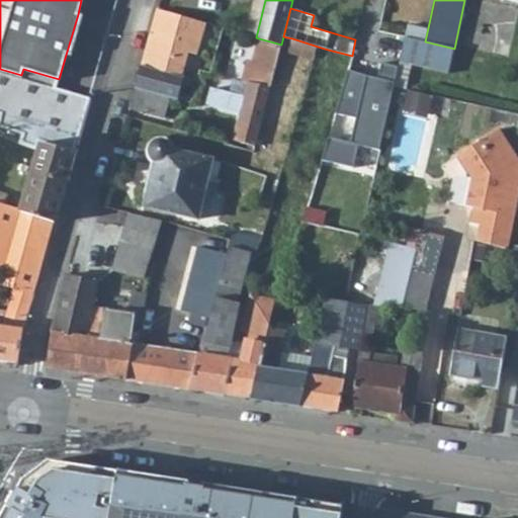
[(157,9),(141,65),(128,107),(165,117),(170,96),(176,98),(182,76),(188,53),(196,55),(205,23),(157,9)]
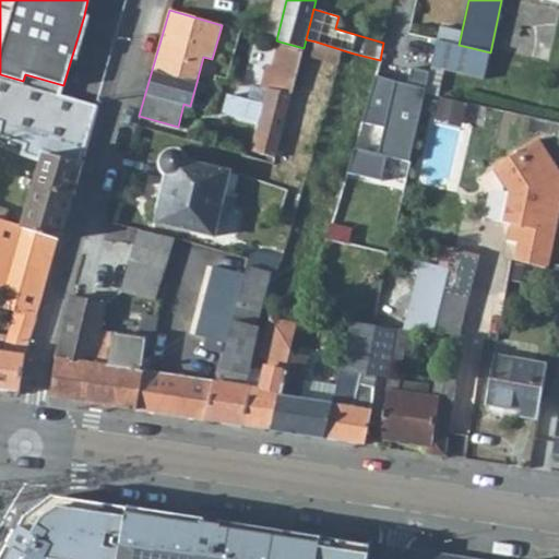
[(459,45),(437,39),(431,62),(431,64),(485,76),(490,52),(459,45)]
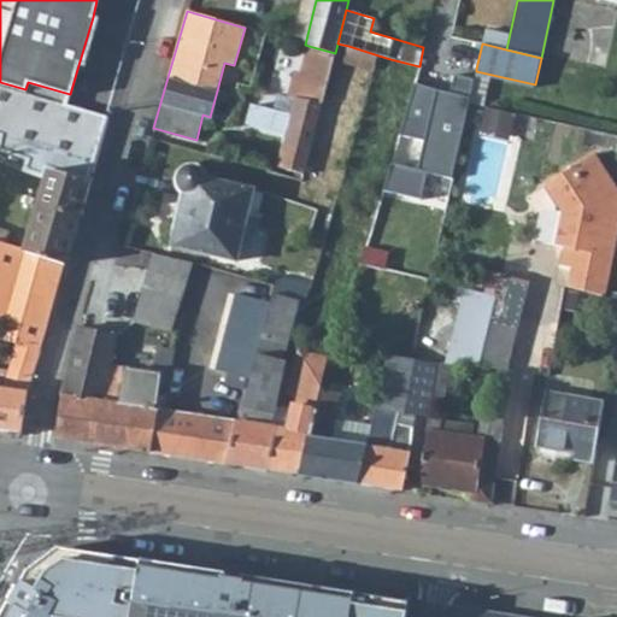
[(335,53),(309,46),(301,72),(295,71),(289,97),(278,94),(275,110),(252,104),(247,123),(288,134),(280,168),(303,174),(335,53)]
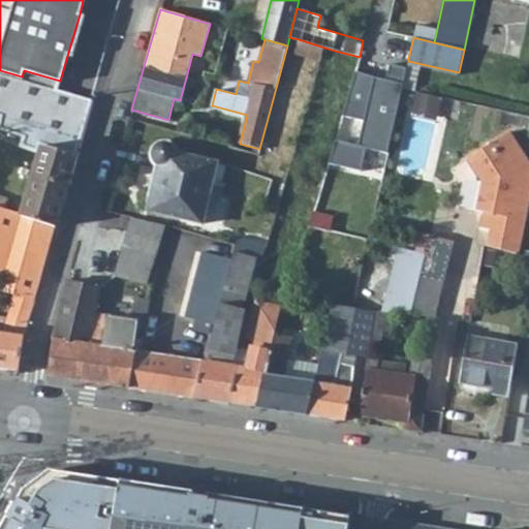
[(324,48),(299,39),(294,53),(320,60),(321,58),(324,48)]
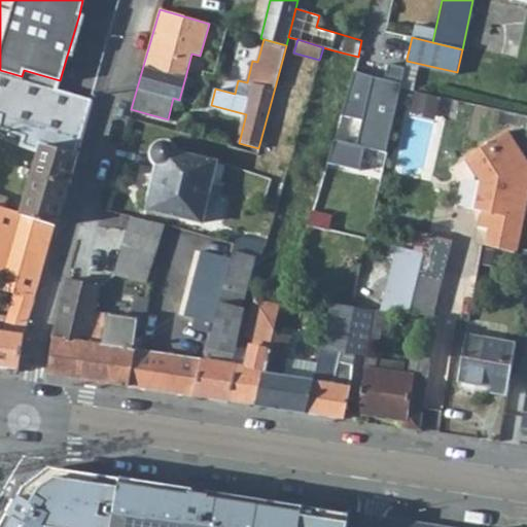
[(334,50),(323,47),(320,58),(331,60),(334,50)]
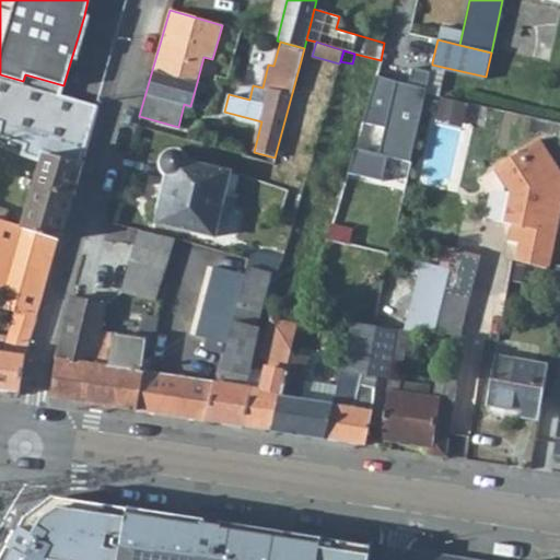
[(387,153),(416,159),(432,70),(415,68),(412,80),(373,73),(354,174),(383,179),(387,153)]
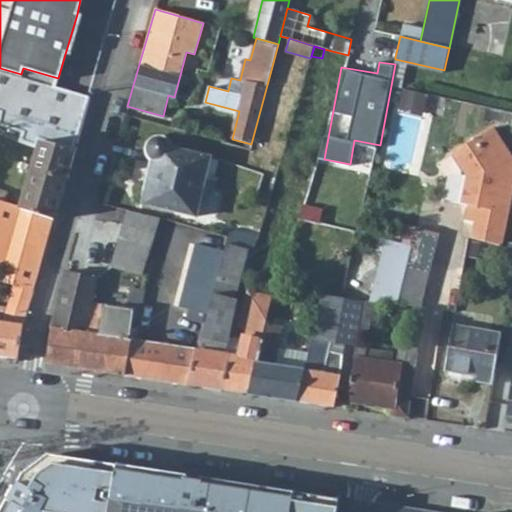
[(0,113),(0,126),(22,134),(18,143),(37,148),(39,144),(72,154),(89,95),(55,86),(40,139),(24,131),(29,118),(13,113),(0,113)]
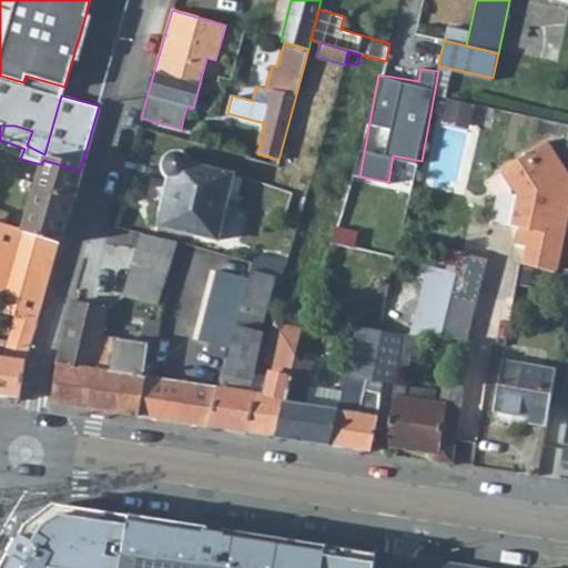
[(452,98),(446,121),(470,127),(476,104),(452,98)]
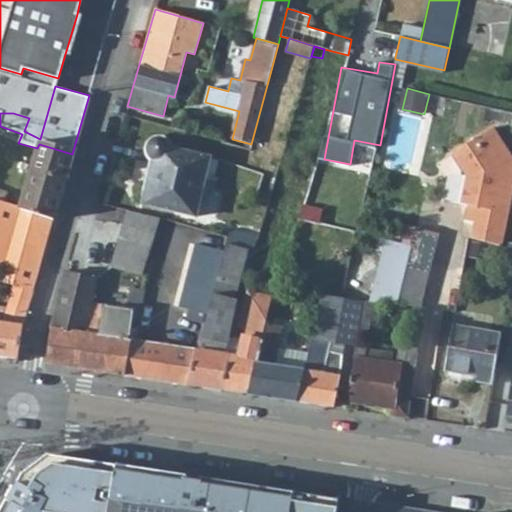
[(511,156),(493,127),(452,153),(466,175),(460,203),(467,205),(464,220),(474,222),(471,237),(501,246),(511,194),(511,156)]
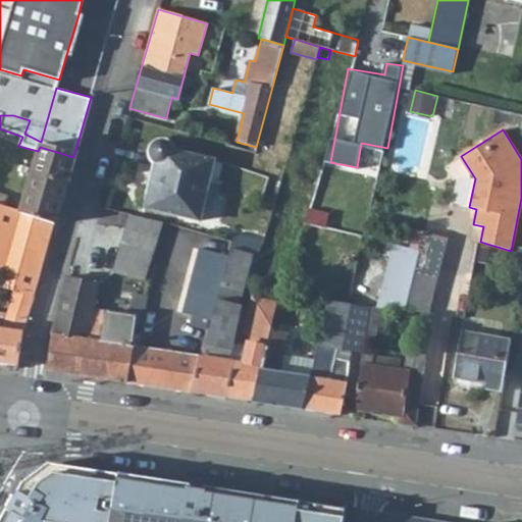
[(38,151),(21,211),(55,223),(73,157),(40,147),(38,151)]
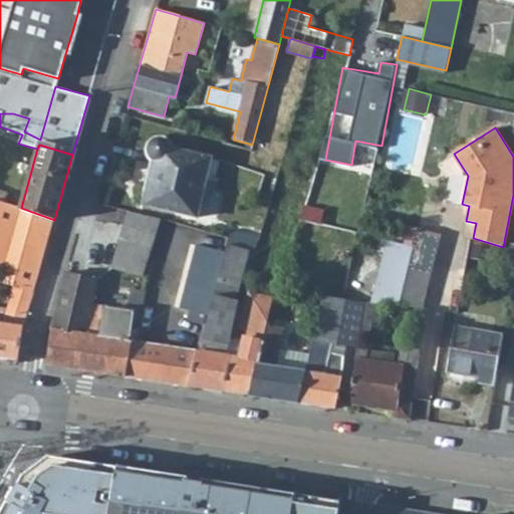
[(171,148),(158,145),(154,161),(143,205),(196,218),(207,175),(216,177),(220,161),(211,159),(211,158),(171,148)]
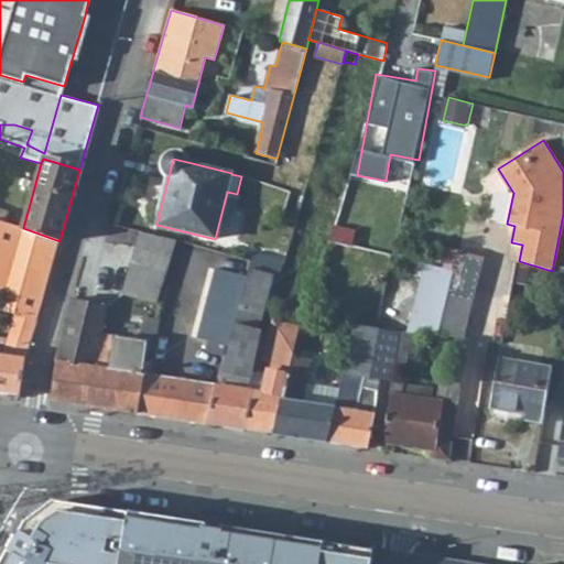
[(0,391),(19,394),(25,358),(36,321),(60,241),(23,228),(3,223),(0,220),(0,293),(3,294),(0,302),(0,310),(14,314),(8,339),(3,354),(0,353),(0,391)]
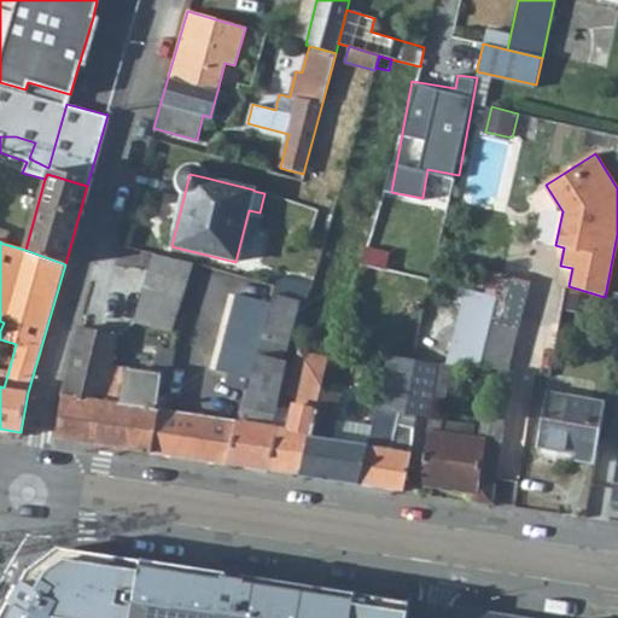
[(193,264),(155,254),(149,272),(187,283),(193,264)]
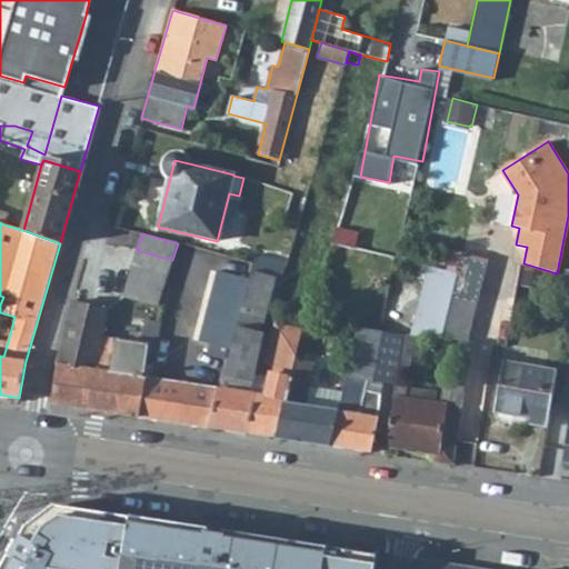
[(172,260),(137,250),(123,297),(159,307),(172,260)]
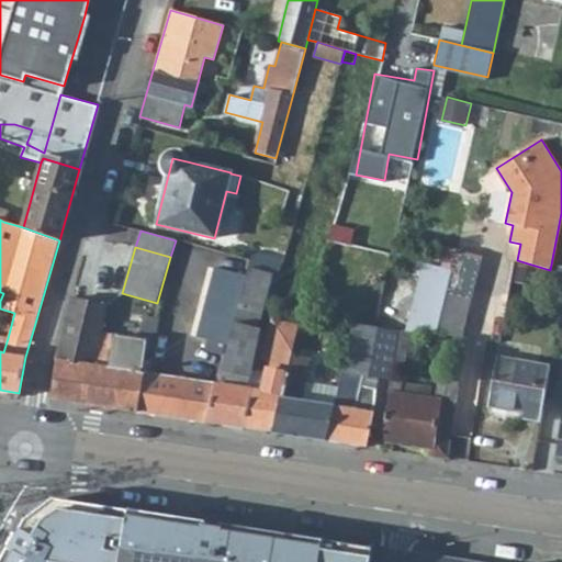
[(447,248),(441,267),(452,270),(449,281),(436,335),(460,337),(481,257),(447,248)]
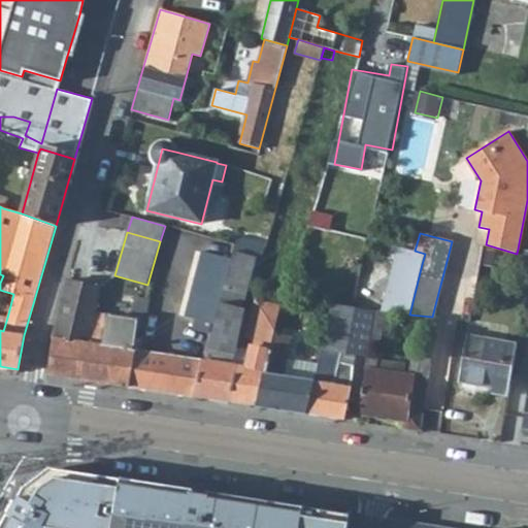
[(252,239),(237,236),(235,244),(233,252),(251,257),(252,239)]
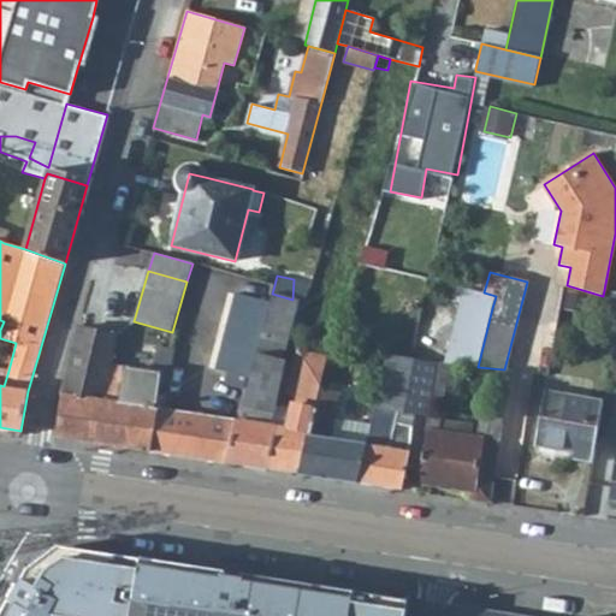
[(463,289),(457,288),(454,301),(461,303),(445,363),(456,365),(478,367),(492,308),(496,296),(484,292),(465,288),(463,289)]
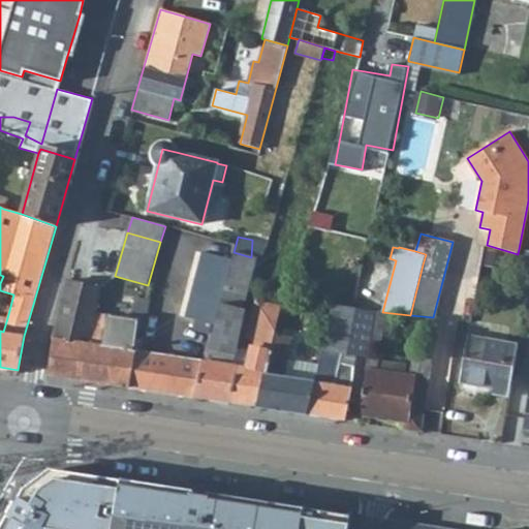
[(503,252),(488,250),(485,262),(500,266),(503,252)]
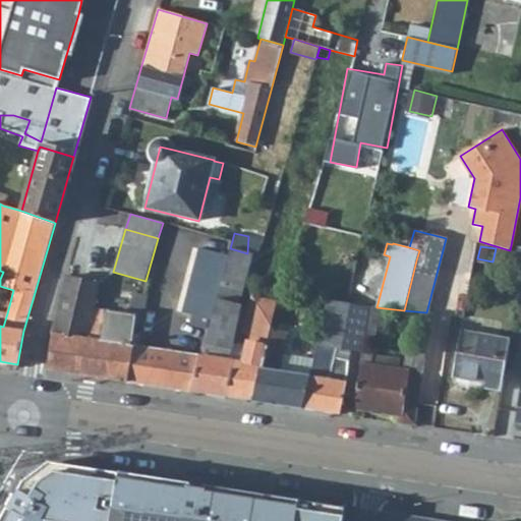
[(228,256),(199,248),(182,311),(192,314),(209,319),(211,320),(228,256)]
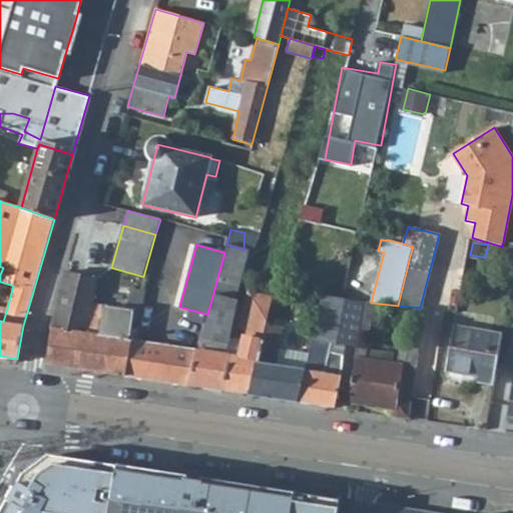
[(243,249),(226,244),(224,252),(207,315),(198,352),(196,352),(188,386),(222,391),(230,357),(225,356),(236,301),(234,300),(247,250),(243,249)]
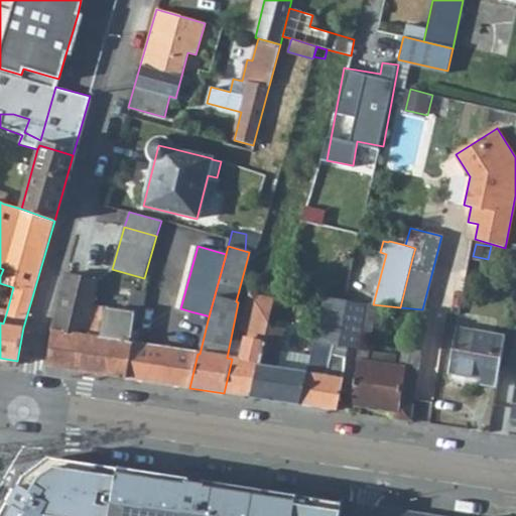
[(97,281),(65,273),(51,331),(45,366),(125,378),(134,332),(136,320),(141,321),(146,292),(140,291),(131,289),(127,311),(92,305),(97,281)]
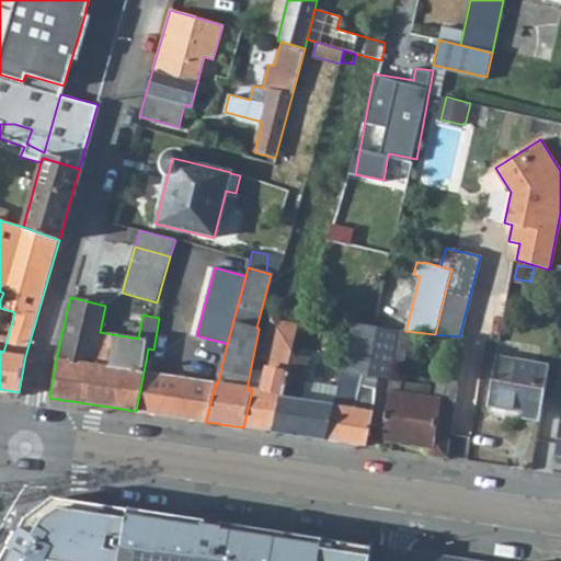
[(385,316),(376,313),(374,325),(363,375),(361,386),(375,389),(378,377),(390,380),(390,378),(392,364),(398,330),(382,328),(385,316)]
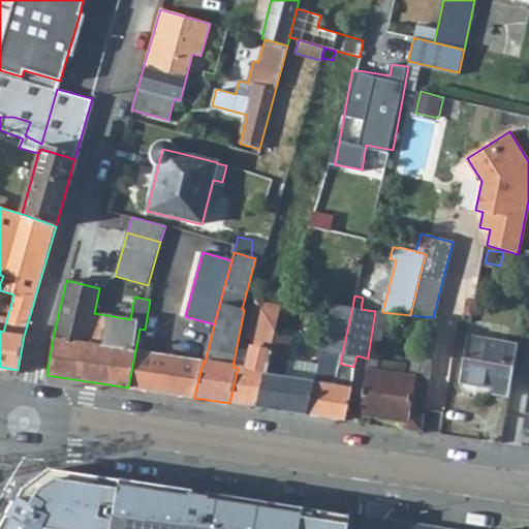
[(280,309),(254,304),(245,347),(250,348),(246,369),(238,368),(229,403),(257,407),(275,333),(280,309)]
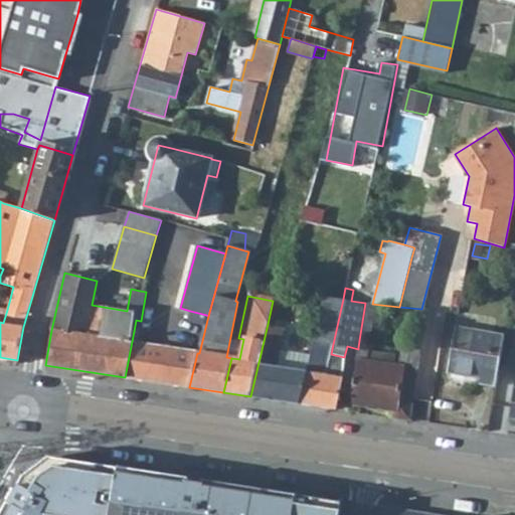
[(343,299),(324,296),(309,355),(297,403),(336,409),(342,378),(344,357),(331,354),(333,344),(343,299)]
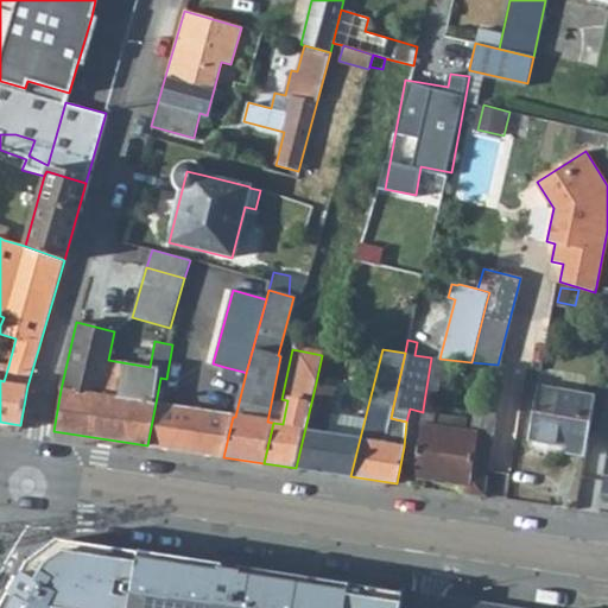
[(439,359),(431,358),(425,394),(437,398),(439,379),(448,380),(450,360),(439,359)]
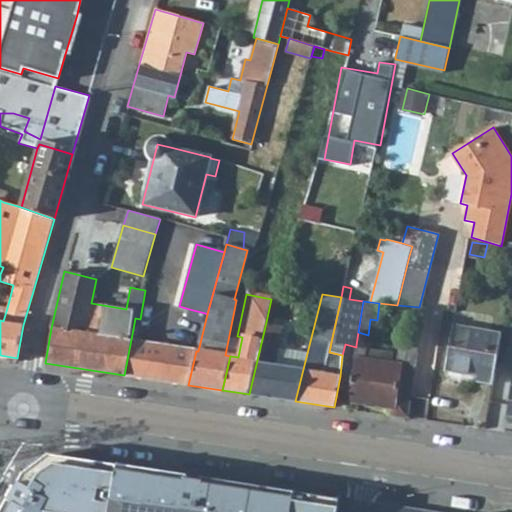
[(205,313),(189,309),(186,319),(202,323),(205,313)]
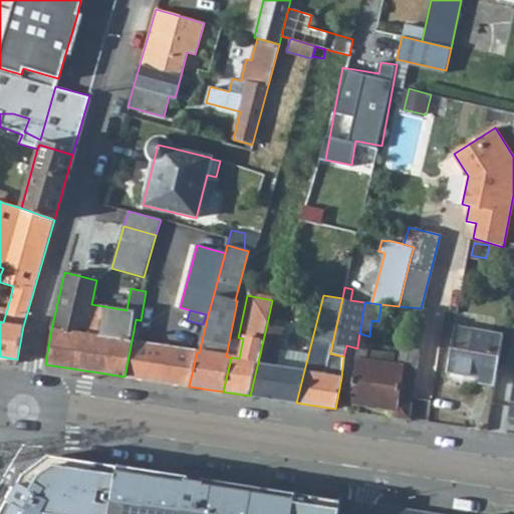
[(281,327),(267,323),(250,396),(296,403),(308,354),(278,349),(281,327)]
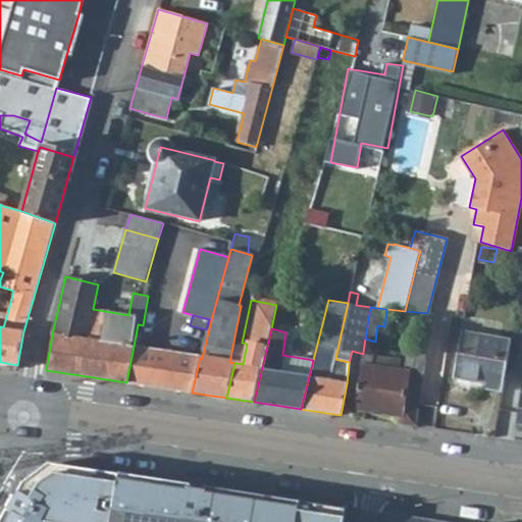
[(511,341),(461,331),(453,376),(485,382),(484,387),(502,390),(511,341)]
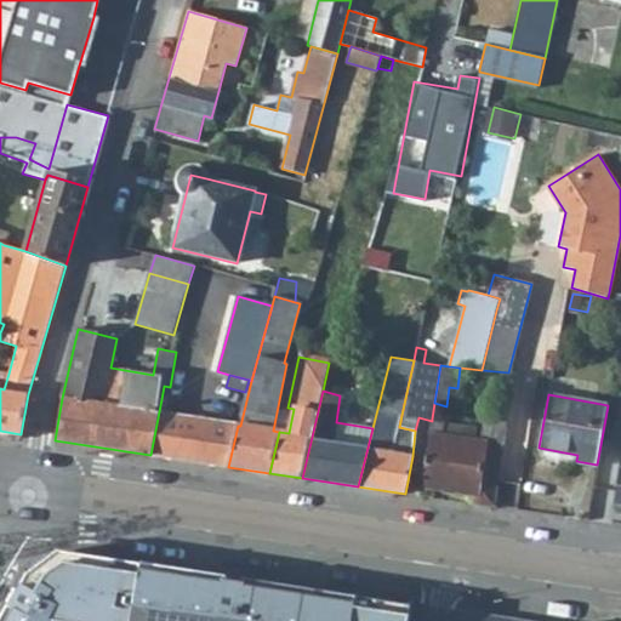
[(166,400),(161,399),(151,455),(228,467),(238,426),(164,414),(166,400)]
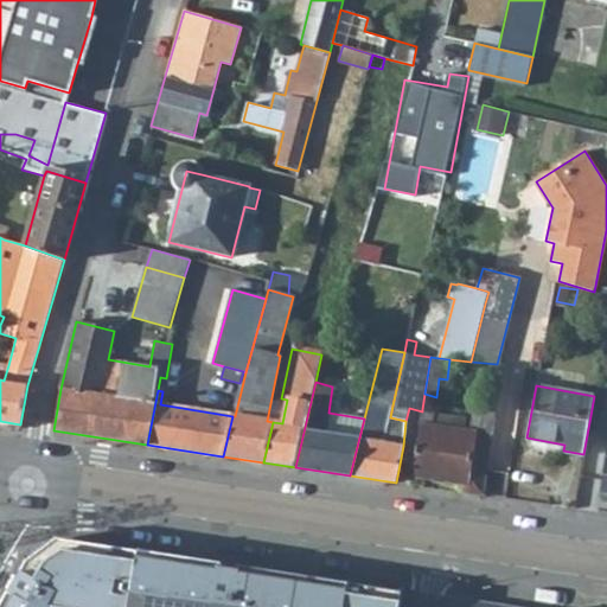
[(434,413),(422,409),(422,411),(419,423),(411,475),(466,484),(464,492),(484,494),(498,398),(478,395),(472,432),(465,430),(466,417),(435,413),(434,413)]
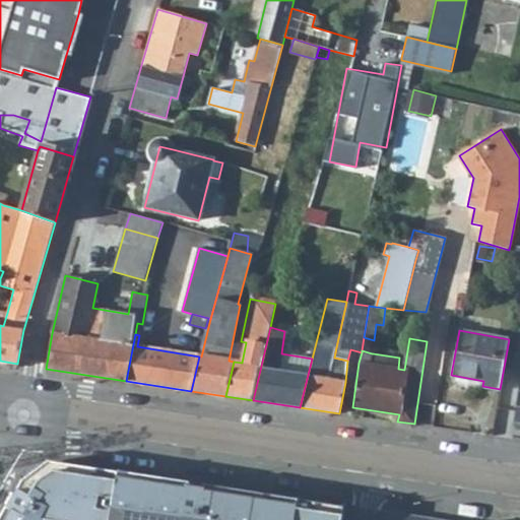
[(7,509),(1,519),(340,519),(343,509),(47,465),(27,479),(10,510),(7,509)]
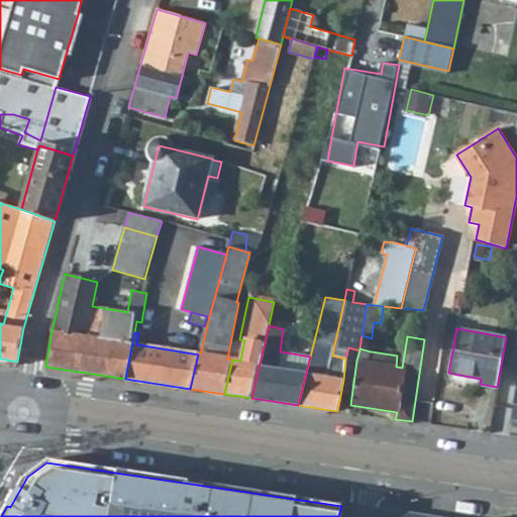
[(451,516),(373,505),(370,516),(451,516)]
